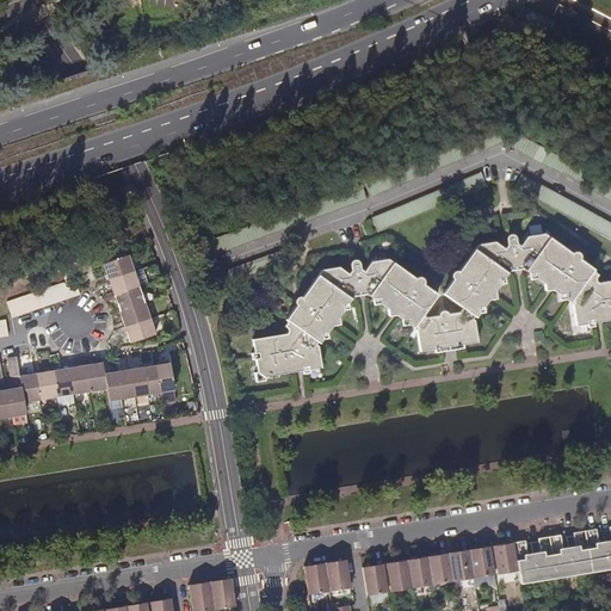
[(370,218),(376,232),(387,228),(486,186),(483,181),(480,172),(370,218)]
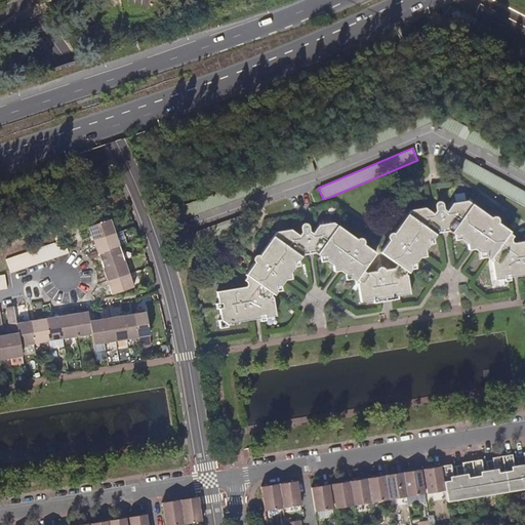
[(444,155),(441,161),(492,190),(524,207),(524,206),(524,191),(447,150),(444,155)]
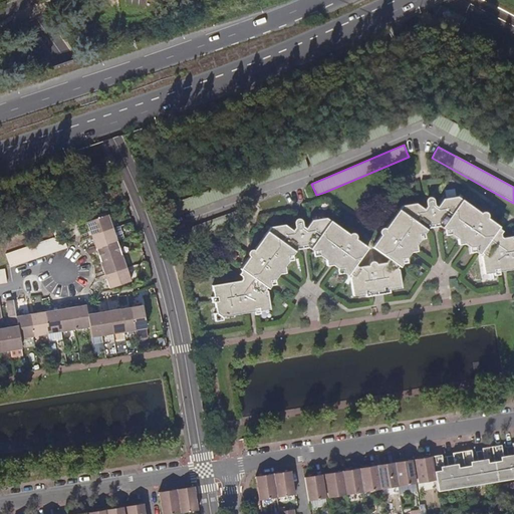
[(253,301),(254,308),(258,308),(259,310),(269,309),(266,291),(264,289),(266,287),(268,288),(270,286),(269,280),(275,279),(277,276),(271,272),(275,266),(278,267),(283,267),(287,261),(287,255),(292,255),(297,249),(296,244),(306,243),(306,247),(312,251),(318,250),(319,256),(324,259),(330,259),(332,255),(338,260),(333,267),(336,268),(342,268),(343,273),(346,275),(348,273),(350,275),(349,277),(353,295),(364,293),(365,296),(369,296),(369,293),(368,288),(382,287),(383,291),(383,293),(389,292),(389,289),(401,288),(398,269),(396,268),(398,265),(400,267),(403,263),(402,258),(406,258),(409,254),(404,250),(408,244),(411,246),(416,245),(420,240),(419,234),(424,234),(429,228),(428,223),(438,221),(439,226),(445,230),(450,229),(451,234),(457,239),(463,237),(465,235),(470,239),(466,245),(469,248),(474,247),(476,251),(479,254),(481,252),(483,254),(482,256),(484,274),(494,273),(494,269),(499,269),(498,262),(504,261),(506,270),(513,269),(513,236),(504,238),(500,236),(498,226),(458,197),(443,199),(437,207),(433,205),(433,200),(432,198),(429,198),(426,201),(427,207),(424,210),(416,203),(402,205),(371,247),(390,259),(387,263),(376,265),(375,263),(373,262),(372,262),(370,262),(369,263),(367,266),(357,268),(354,265),(366,248),(325,218),(312,220),(305,229),(302,227),(301,220),(300,219),(298,219),(297,219),(296,219),(294,221),(294,224),(294,228),(292,231),(283,225),(269,227),(240,268),(241,279),(240,281),(211,286),(214,297),(216,296),(217,301),(214,301),(216,313),(222,317),(247,313),(246,302),(253,301)]
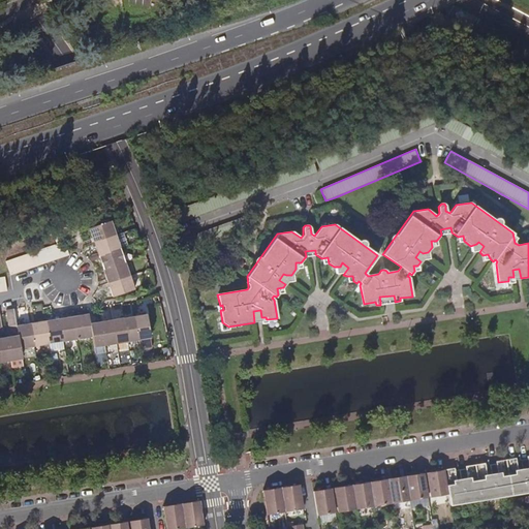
[(116,236),(111,222),(89,229),(94,244),(116,236)]
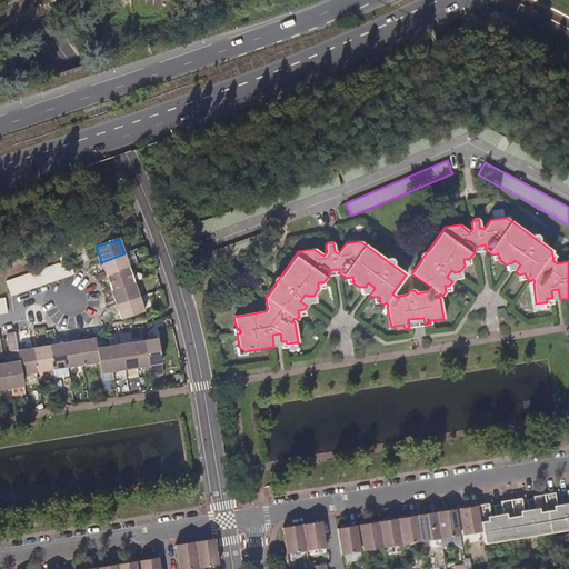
[(126,258),(125,253),(101,262),(102,266),(126,258)]
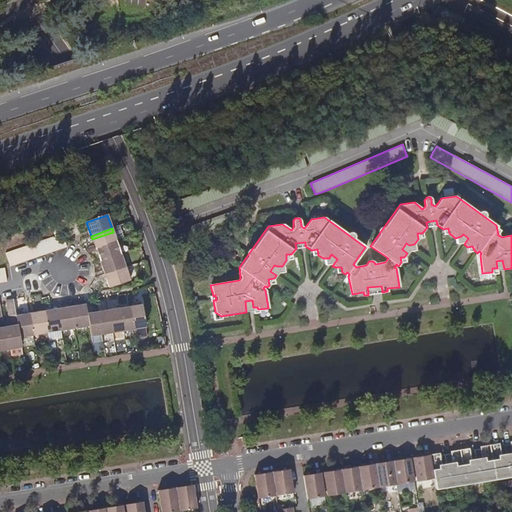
[(116,242),(113,232),(92,239),(95,249),(116,242)]
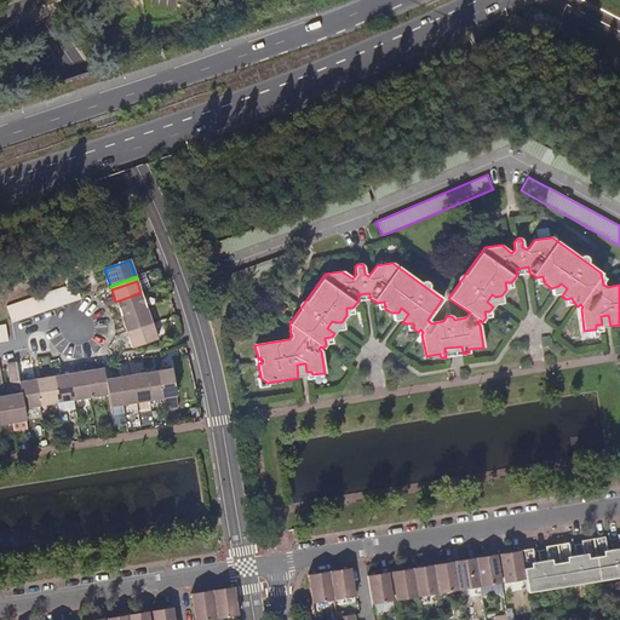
[(560,293),(562,296),(567,288),(561,283),(558,286),(551,288),(552,294),(560,293)]
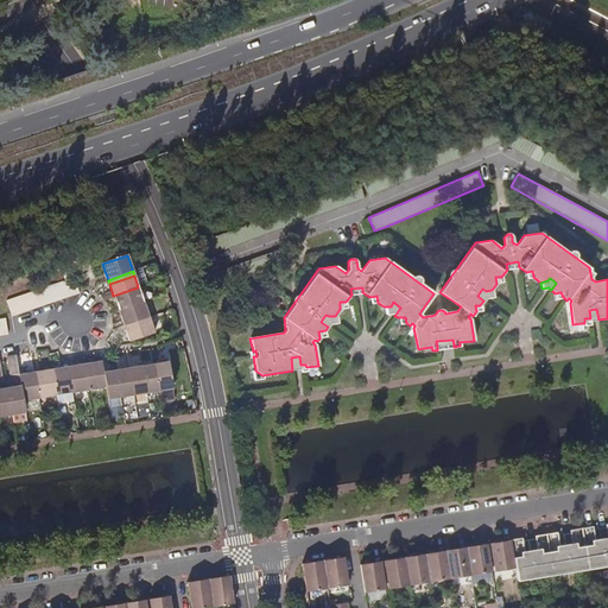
[(144,303),(138,287),(113,296),(119,311),(144,303)]
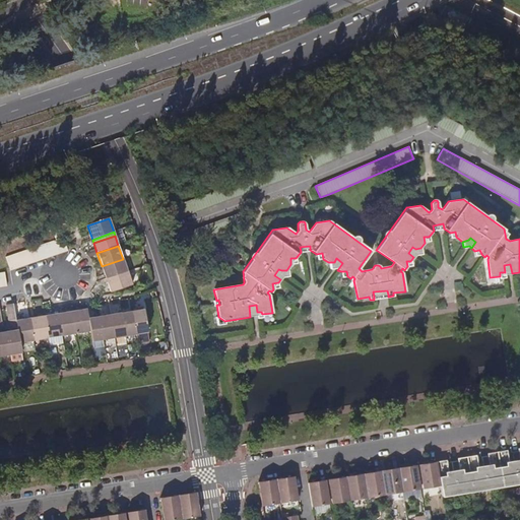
[(420,254),(420,248),(415,249),(412,247),(408,253),(413,257),(415,255),(420,254)]
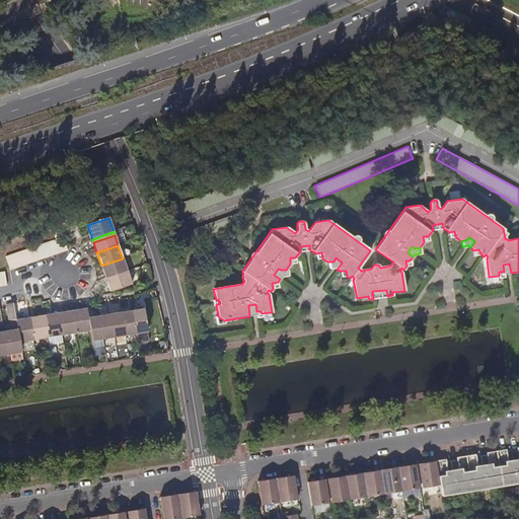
[(334,268),(337,270),(342,263),(336,257),(334,262),(327,262),(328,268),(334,268)]
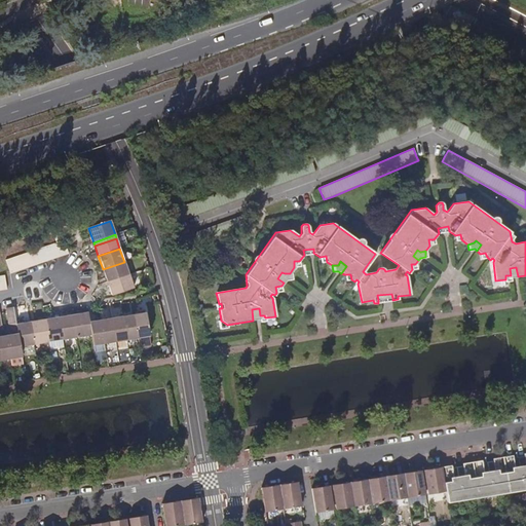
[(128,275),(124,262),(103,269),(107,283),(128,275)]
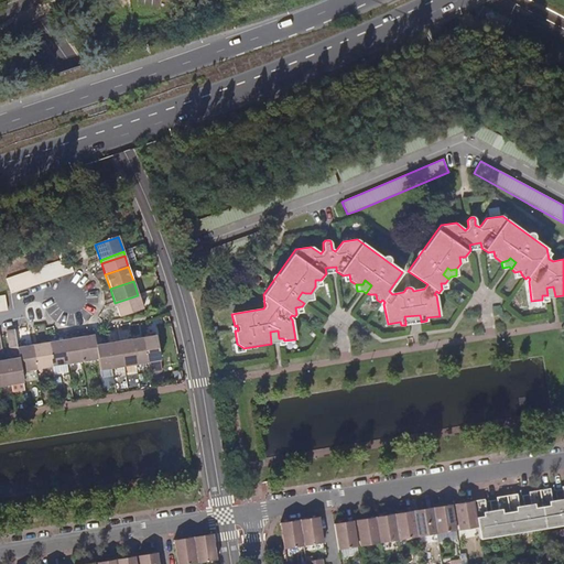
[(312,300),(311,293),(305,293),(302,292),(297,299),(304,303),(306,300),(312,300)]
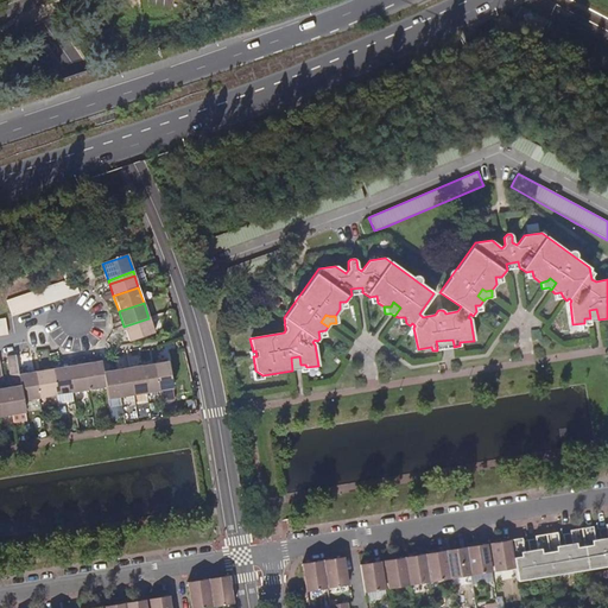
[(0,334),(10,333),(7,316),(0,316),(0,334)]
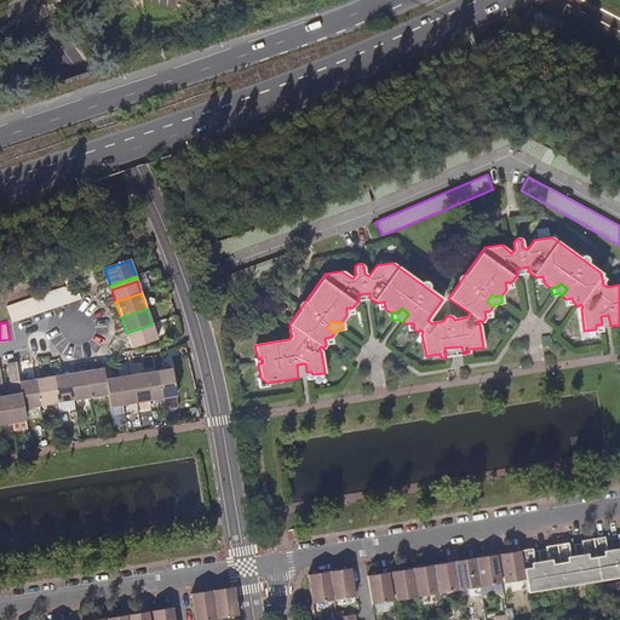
[(158,340),(151,325),(126,333),(132,349),(158,340)]
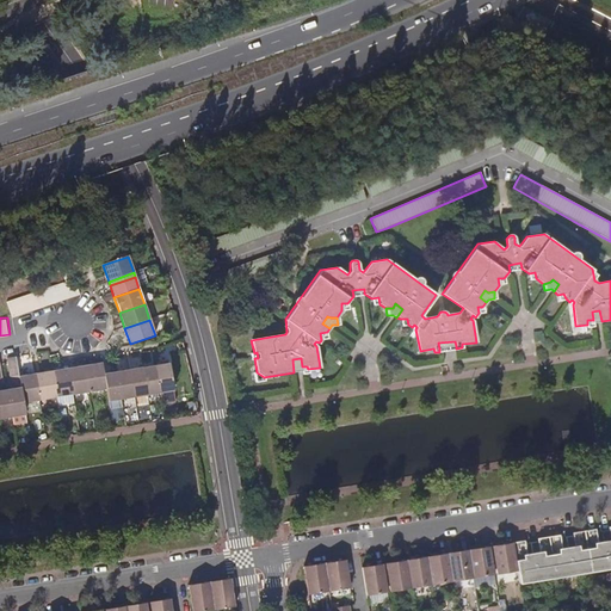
[(11,378),(19,377),(18,362),(17,358),(7,359),(8,364),(11,378)]
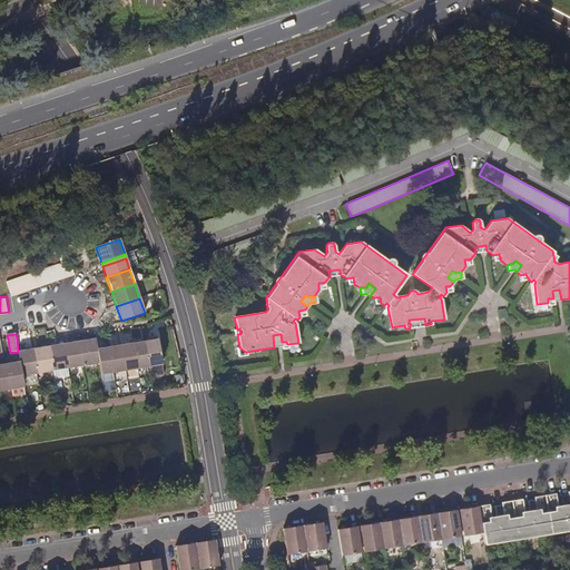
[(282,346),(282,342),(281,334),(273,335),(274,347),(282,346)]
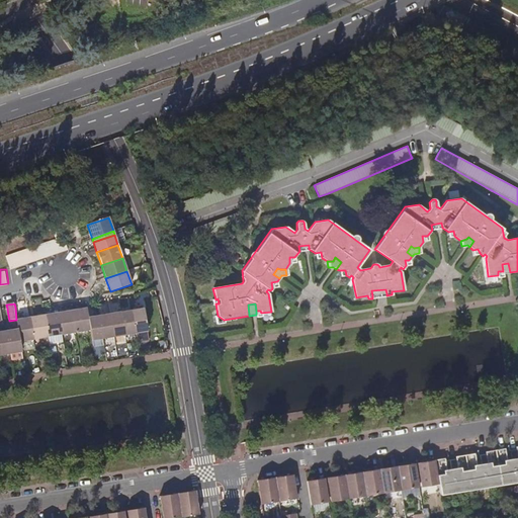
[(143,309),(132,311),(136,334),(147,332),(143,309)]
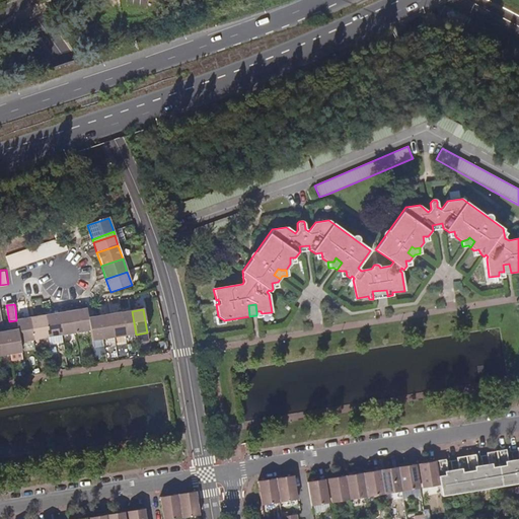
[(77,335),(90,332),(88,318),(87,310),(73,312),(77,335)]
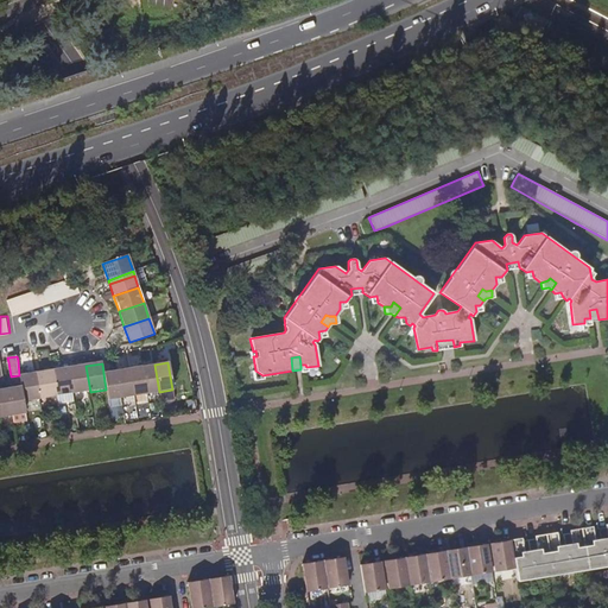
[(147,394),(159,392),(154,365),(143,366),(147,394)]
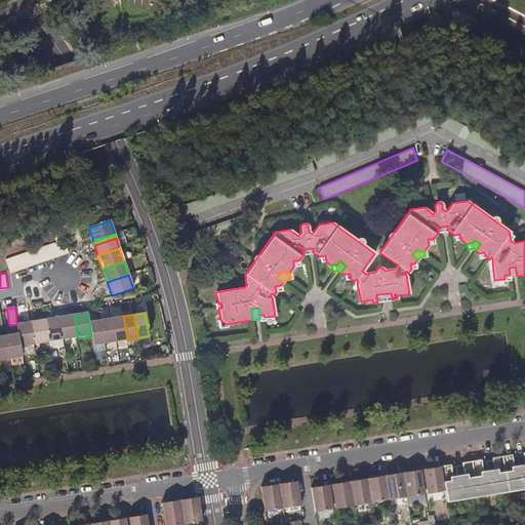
[(63,341),(78,338),(74,316),(59,318),(63,341)]
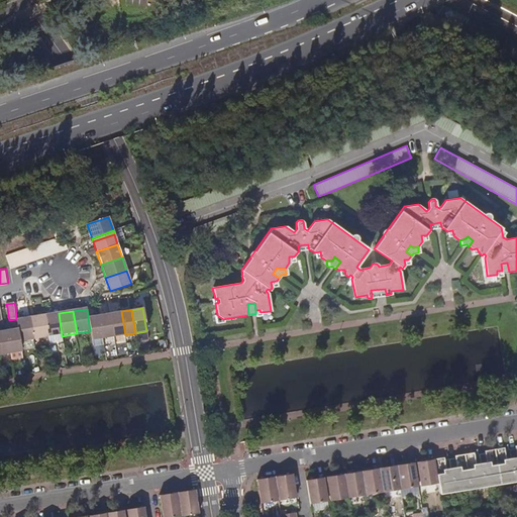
[(114,336),(125,335),(121,311),(110,313),(114,336)]
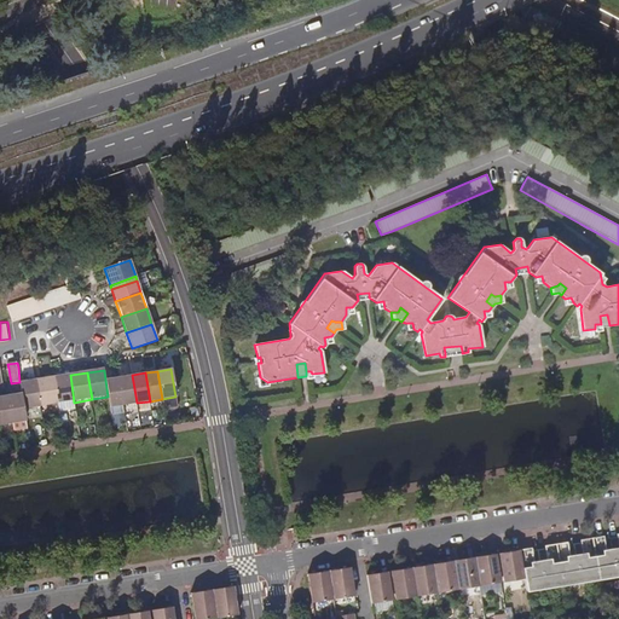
[(70,375),(53,377),(57,405),(74,403),(70,375)]
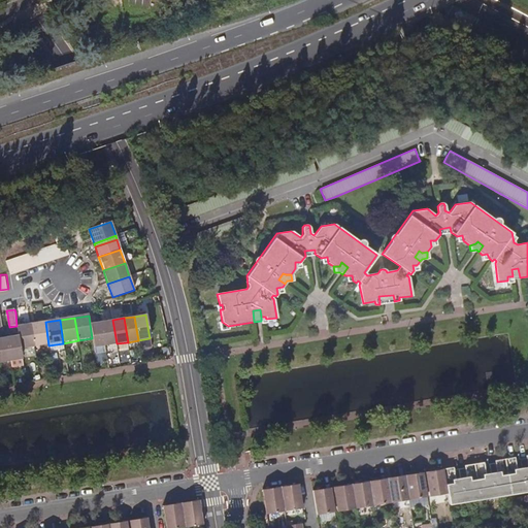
[(105,345),(117,343),(112,320),(102,322),(105,345)]
